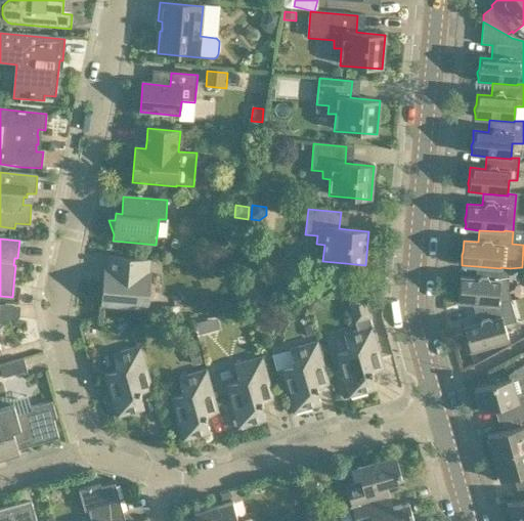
[(100,287),(98,301),(101,301),(100,306),(121,308),(147,311),(150,274),(147,274),(148,260),(130,259),(110,257),(108,270),(103,270),(103,272),(102,281),(102,287),(100,287)]
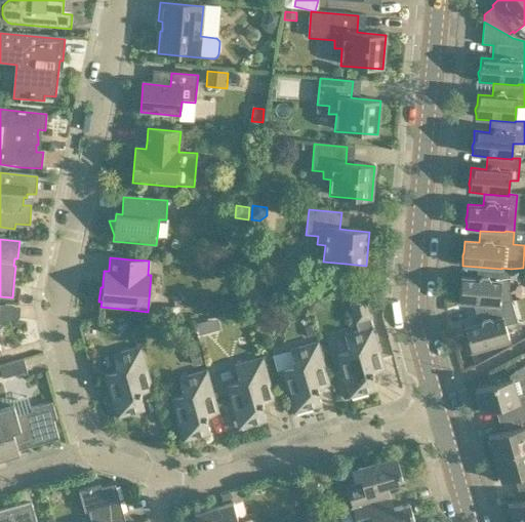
[(459,292),(458,294),(459,298),(459,303),(473,304),(498,306),(498,305),(512,303),(509,291),(511,269),(501,268),(501,269),(477,267),(476,279),(461,278),(460,289),(459,292)]
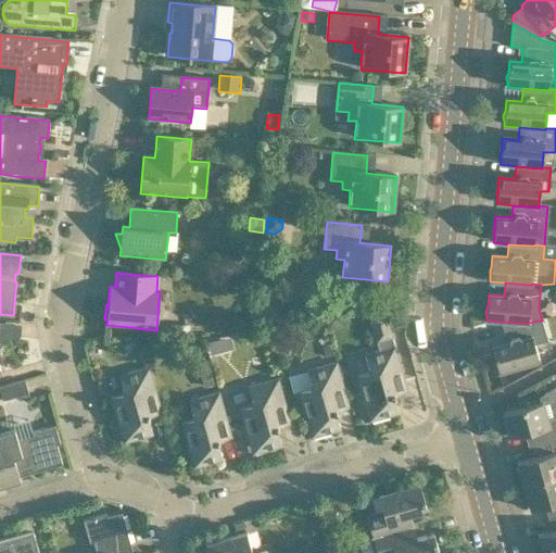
[(395,396),(405,393),(407,392),(405,384),(383,309),(368,313),(379,352),(366,355),(370,374),(357,378),(369,423),(399,414),(394,398),(395,398),(395,396)]
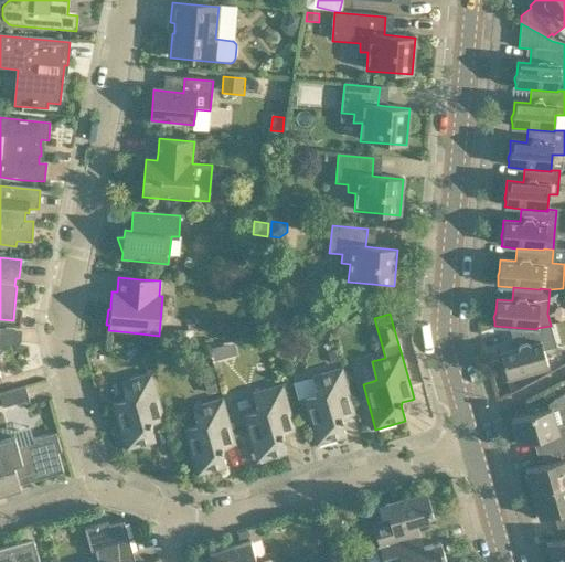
[(343,320),(329,325),(333,339),(341,337),(347,329),(343,320)]
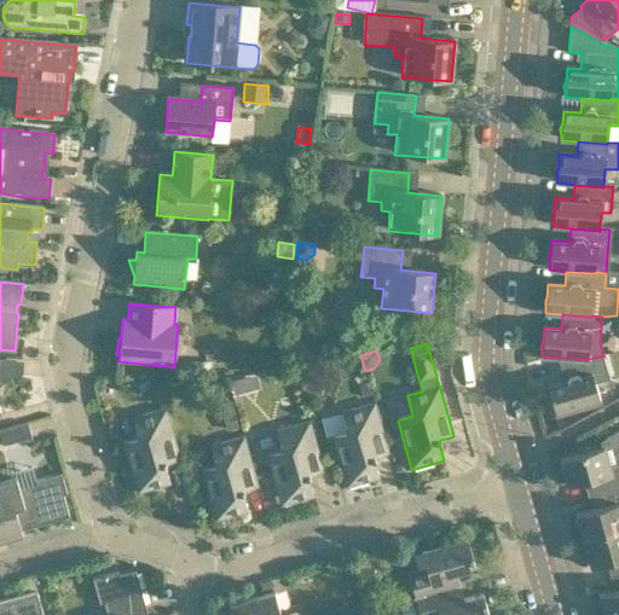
[(588,360),(557,358),(565,382),(548,387),(551,399),(551,404),(551,406),(554,410),(555,415),(601,402),(596,384),(611,381),(603,357),(588,359),(588,360)]
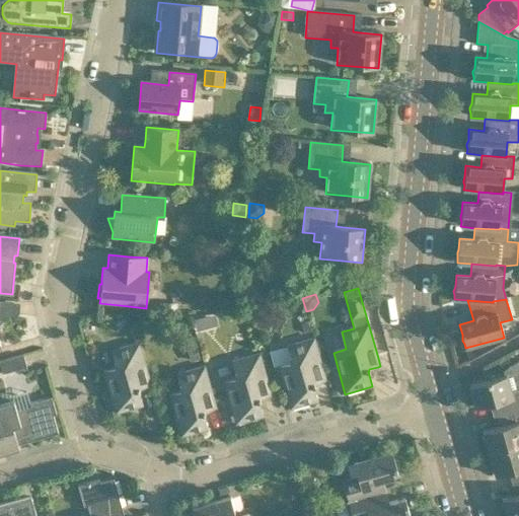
[(132,318),(125,320),(128,330),(135,328),(132,318)]
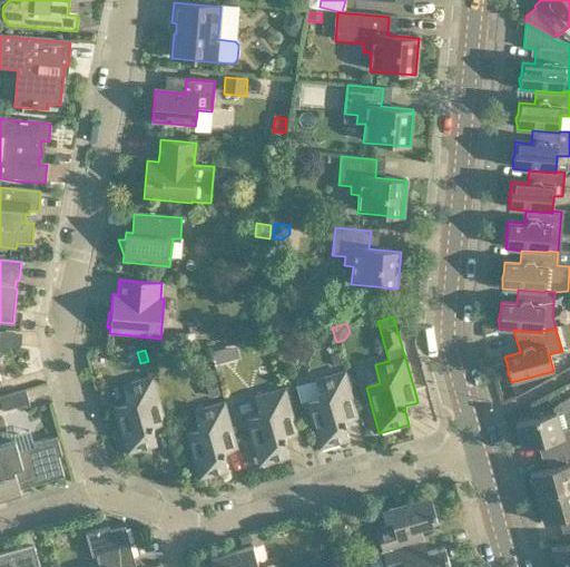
[(224,351),(213,354),(216,364),(226,361),(224,351)]
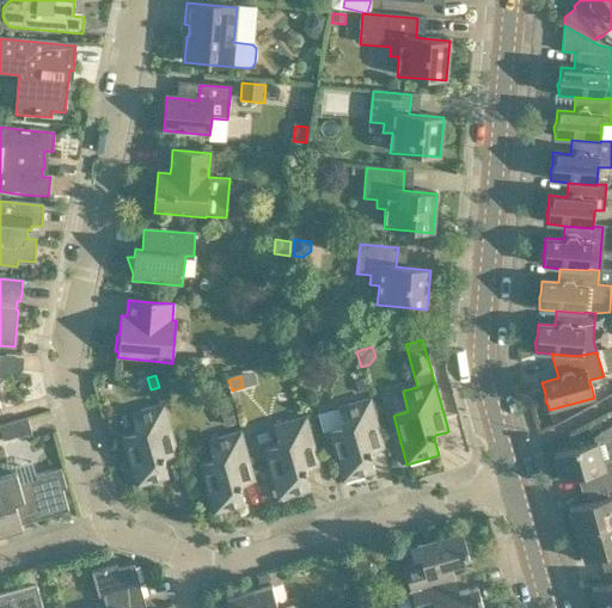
[(363,380),(355,382),(359,394),(367,392),(363,380)]
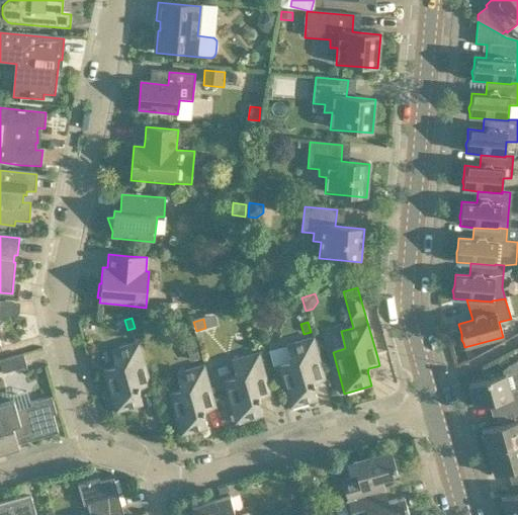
[(314,384),(323,381),(325,380),(325,377),(314,339),(286,346),(291,363),(278,367),(290,409),(317,402),(313,385),(314,385),(314,384)]
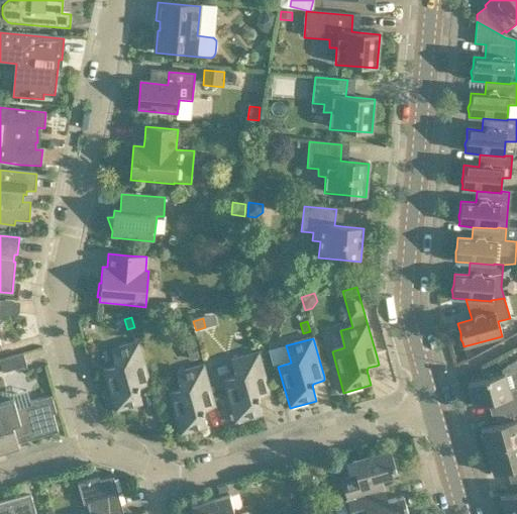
[(194,340),(185,343),(190,363),(200,360),(194,340)]
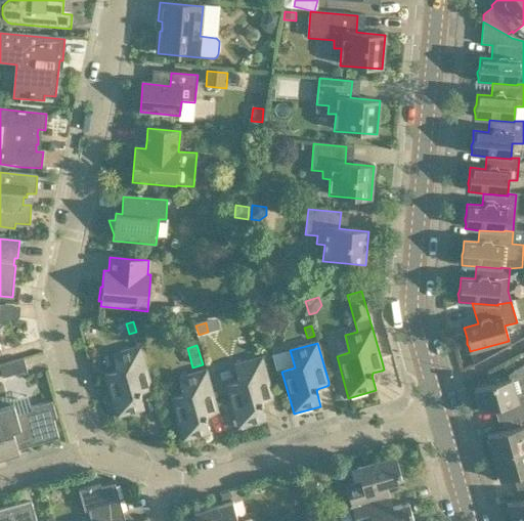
[(140,393),(150,390),(153,390),(149,382),(140,348),(113,355),(118,373),(105,376),(117,419),(144,410),(140,395),(141,394),(140,393)]
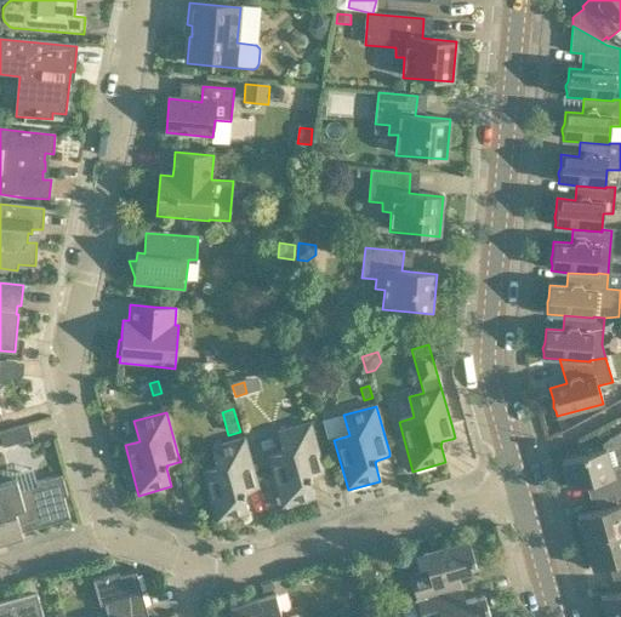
[(325,474),(322,464),(311,424),(278,433),(284,453),(268,458),(283,508),(315,500),(309,480),(312,480),(311,478),(325,474)]
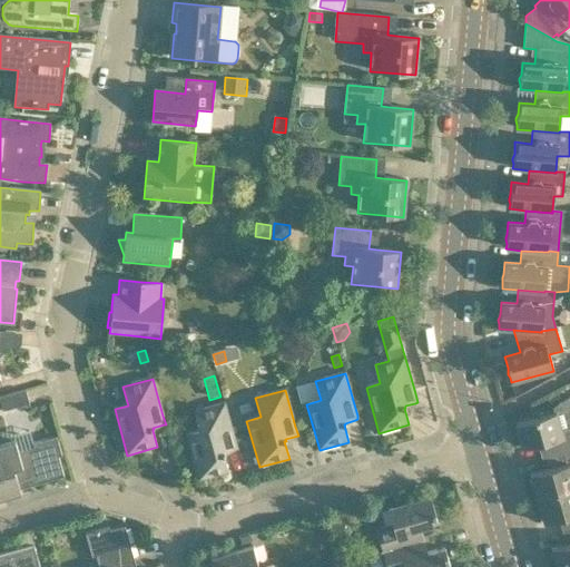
[(0,398),(0,402),(3,412),(30,406),(26,391),(0,398)]
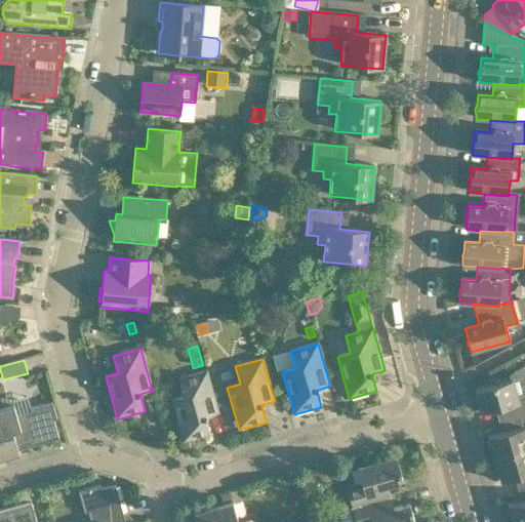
[(511,380),(476,391),(482,413),(495,410),(498,423),(524,414),(524,365),(518,370),(517,370),(514,372),(514,373),(509,376),(511,380)]
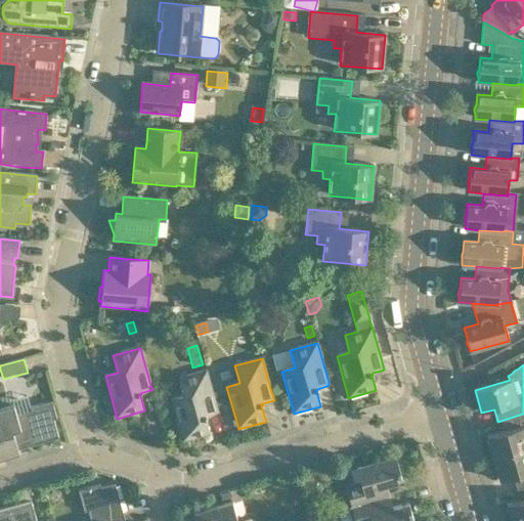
[(217,410),(216,405),(207,372),(179,379),(183,396),(171,399),(182,442),(210,434),(206,419),(207,419),(207,417),(218,414),(217,410)]
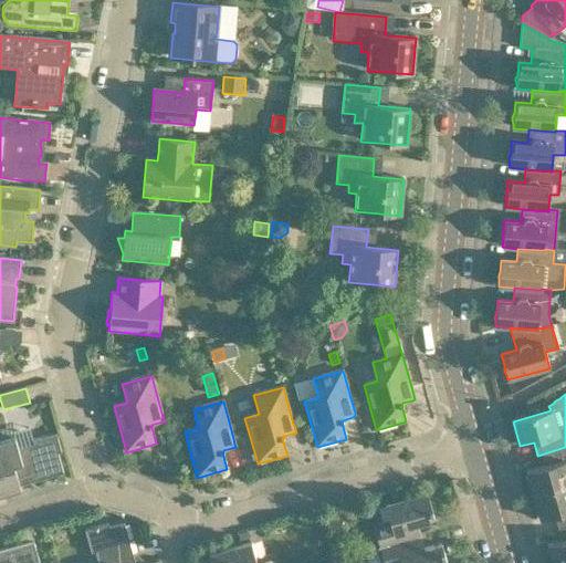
[(16,439),(0,444),(0,479),(6,499),(21,494),(19,487),(63,475),(58,455),(62,454),(56,435),(33,441),(34,446),(19,450),(16,439)]
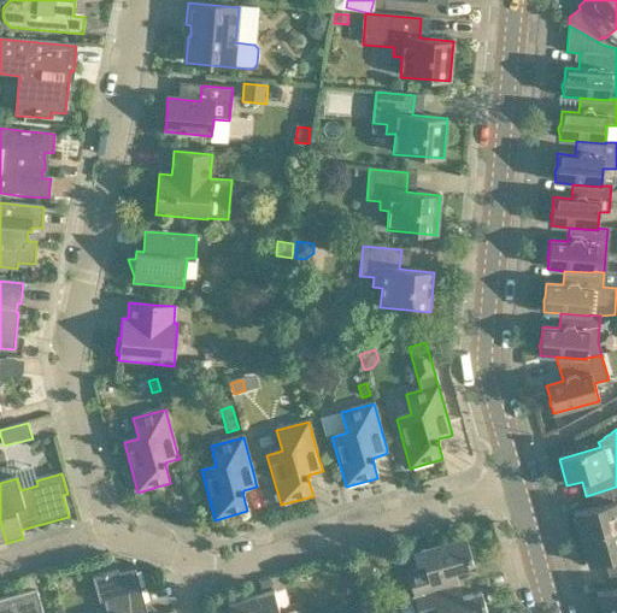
[(589,510),(575,514),(582,541),(616,530),(616,487),(586,496),(589,510)]
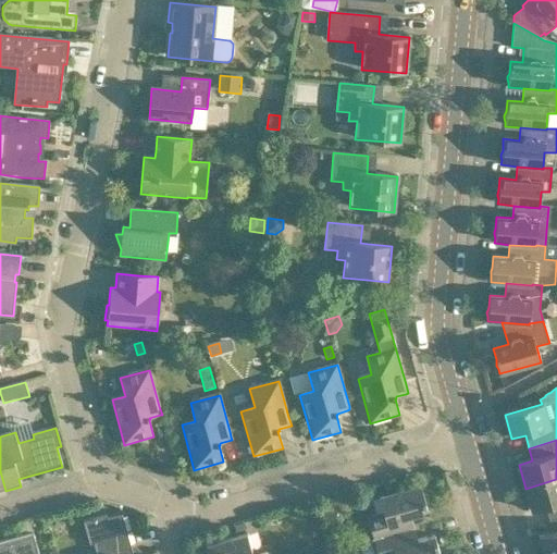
[(546,508),(549,521),(556,519),(556,479),(525,489),(532,512),(546,508)]
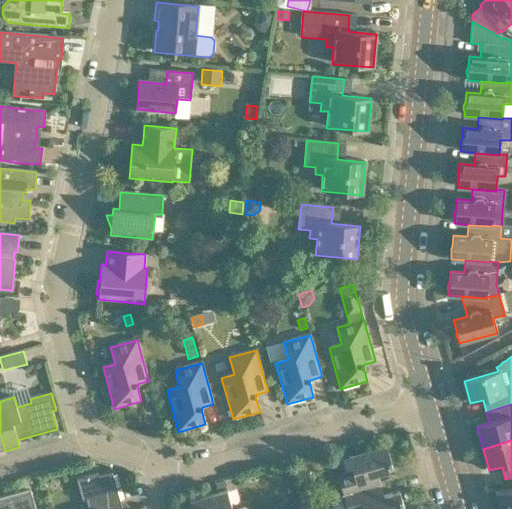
[(338,477),(344,497),(380,487),(377,475),(393,471),(387,447),(349,458),(353,473),(338,477)]
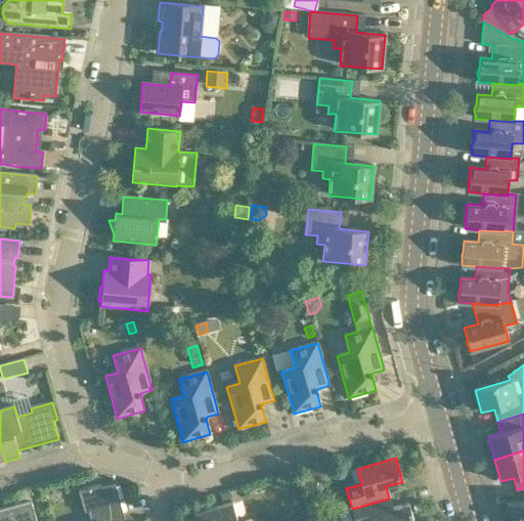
[(148,520),(124,520),(115,485),(101,488),(100,485),(78,491),(84,514),(88,512),(90,520),(148,520)]
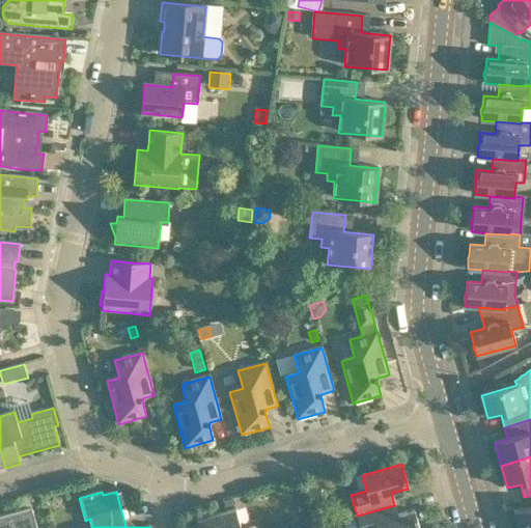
[(513,511),(518,527),(530,527),(530,495),(524,497),(527,508),(513,511)]
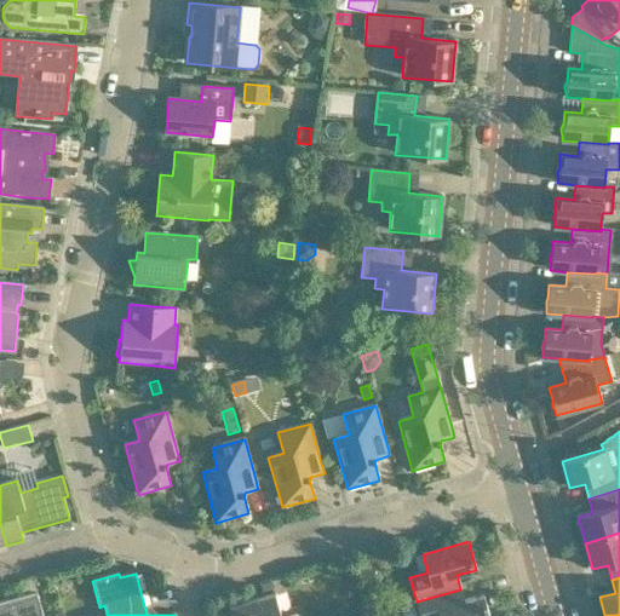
[(271,582),(260,586),(263,593),(274,589),(271,582)]
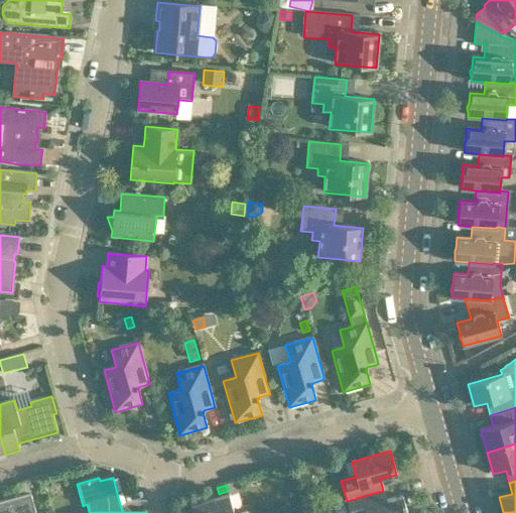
[(347,501),(349,512),(407,512),(403,497),(387,501),(383,491),(347,501)]
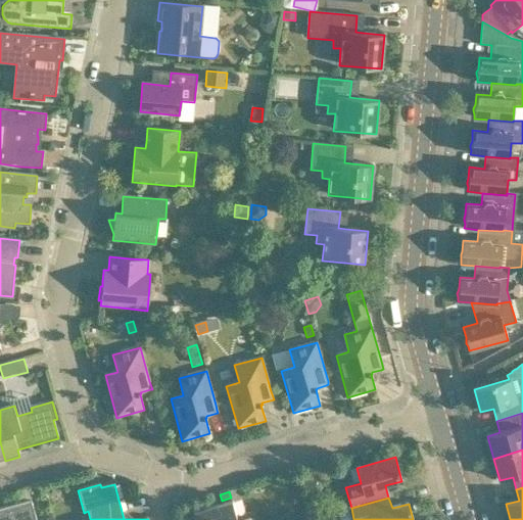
[(36,519),(32,502),(0,509),(0,519),(36,519)]
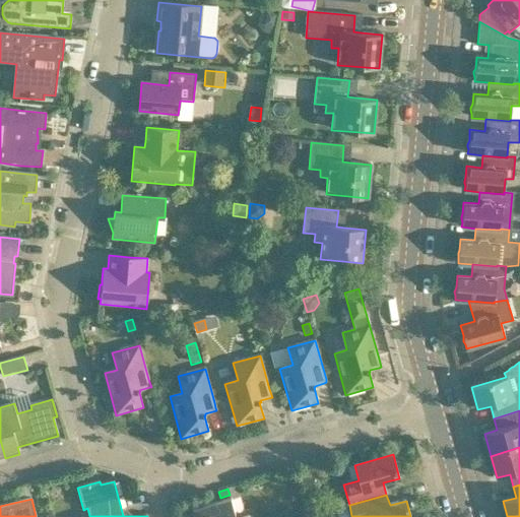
[(252,516),(250,511),(235,515),(231,500),(192,511),(193,516),(252,516)]
